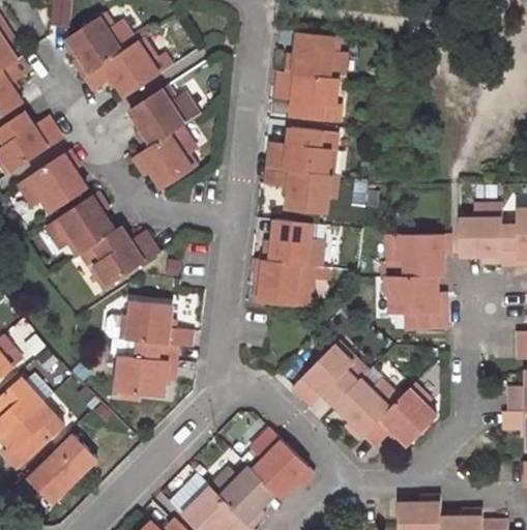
[(0,70),(19,58),(9,43),(2,33),(9,28),(0,12),(0,70)]
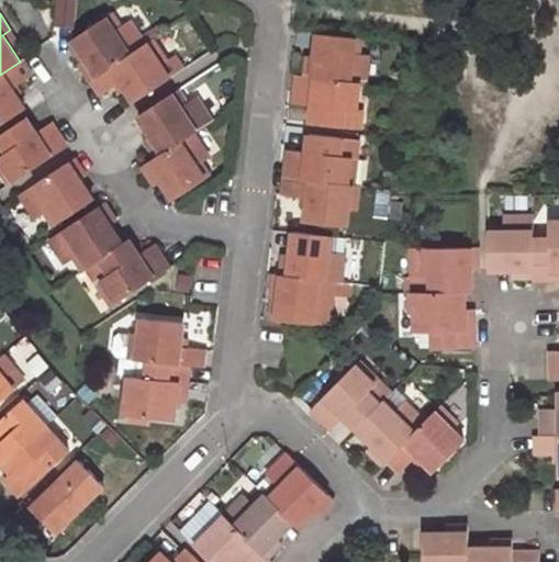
[(146,45),(130,19),(120,24),(114,15),(74,40),(86,59),(80,64),(92,80),(146,45)]
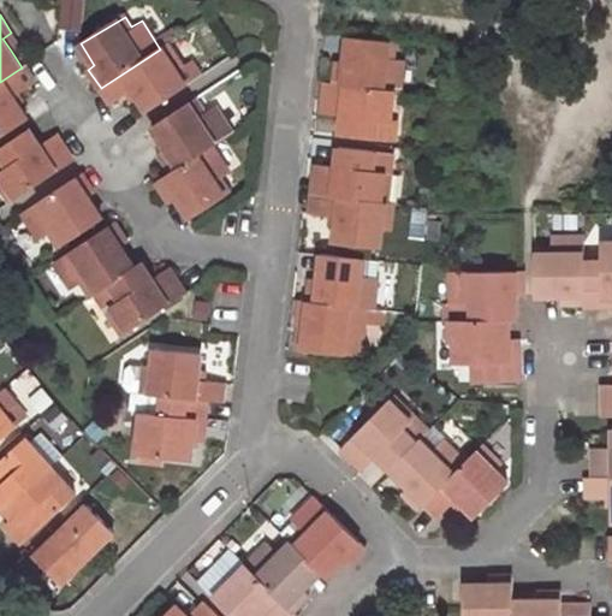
[(19,45),(11,33),(3,39),(11,51),(19,45)]
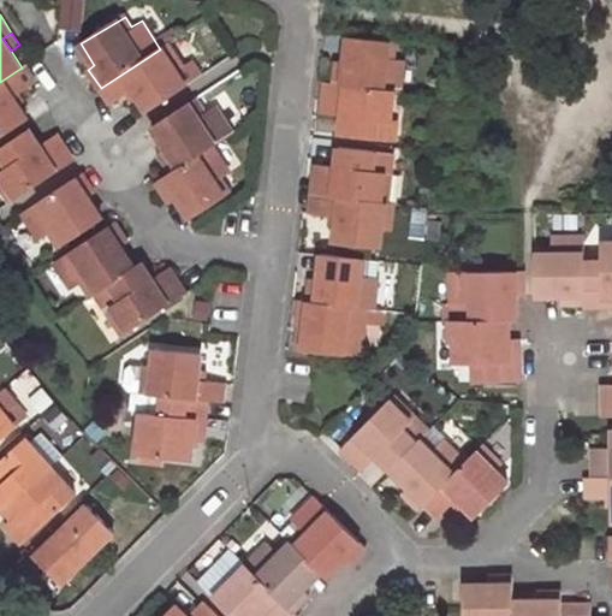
[(399,94),(403,61),(393,60),(396,45),(348,39),(345,63),(337,63),(334,86),(393,93),(399,94)]
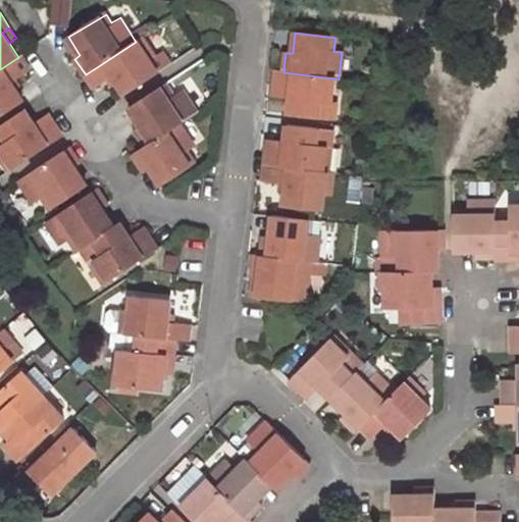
[(150,59),(155,55),(144,37),(136,42),(86,74),(94,88),(113,75),(124,94),(158,72),(150,59)]
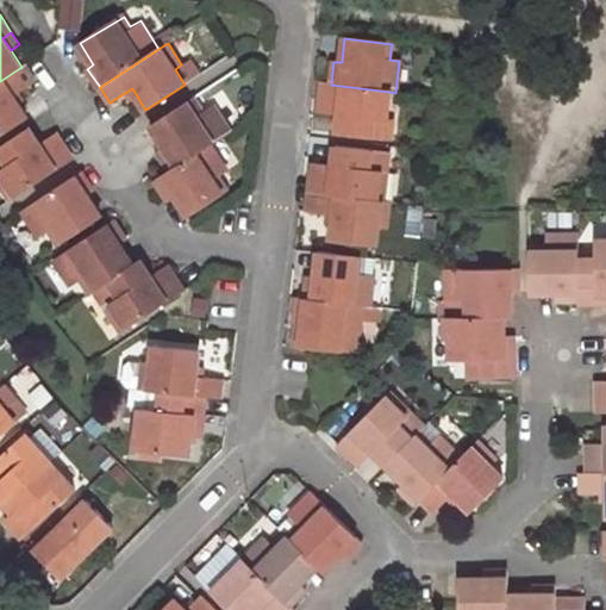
[(0,132),(27,117),(14,95),(35,81),(25,66),(22,67),(0,81),(0,132)]
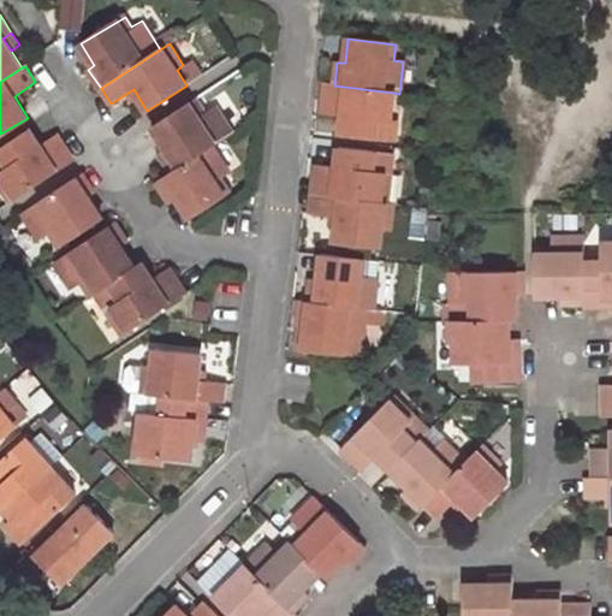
[(338,137),(394,143),(396,123),(390,122),(393,93),(334,86),(325,84),(321,116),(340,119),(338,137)]
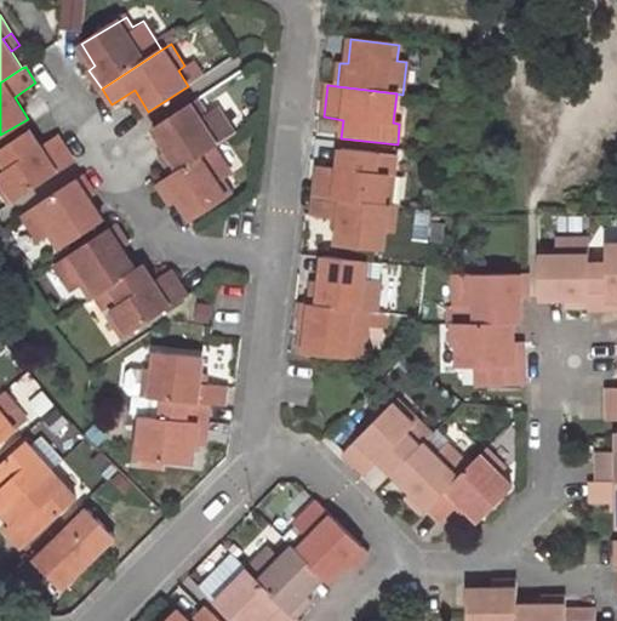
[(233,135),(216,106),(205,112),(196,100),(153,129),(167,149),(161,154),(173,174),(213,147),(233,135)]
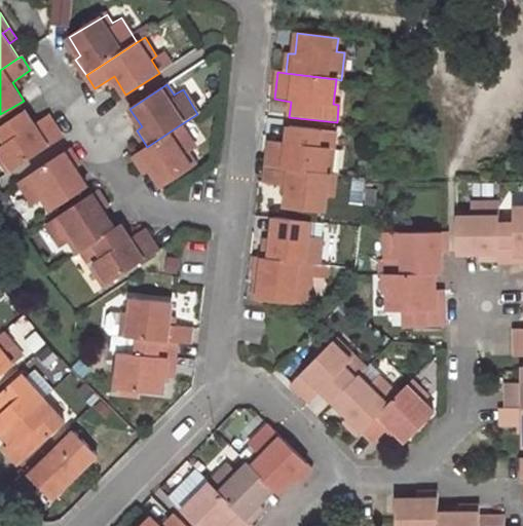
[(0,148),(13,168),(62,137),(46,113),(32,121),(23,106),(0,120),(0,148)]
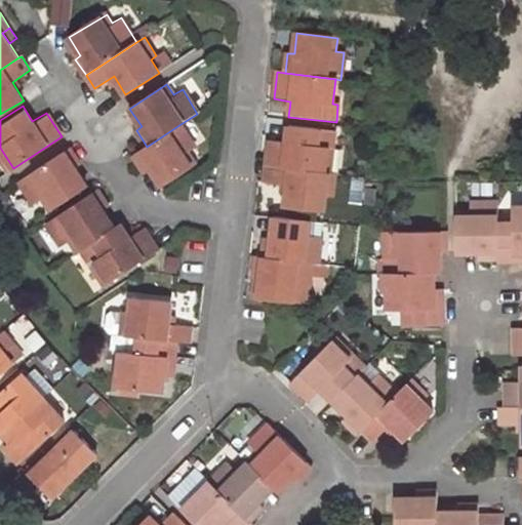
[(162,187),(195,164),(187,152),(195,147),(181,124),(147,147),(133,156),(145,171),(150,168),(162,187)]
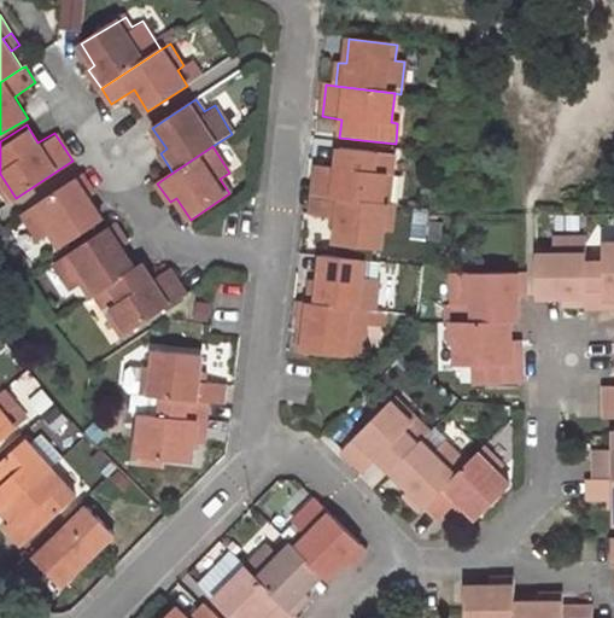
[(392,176),(395,155),(338,147),(335,167),(317,165),(313,197),(382,205),(386,175),(392,176)]
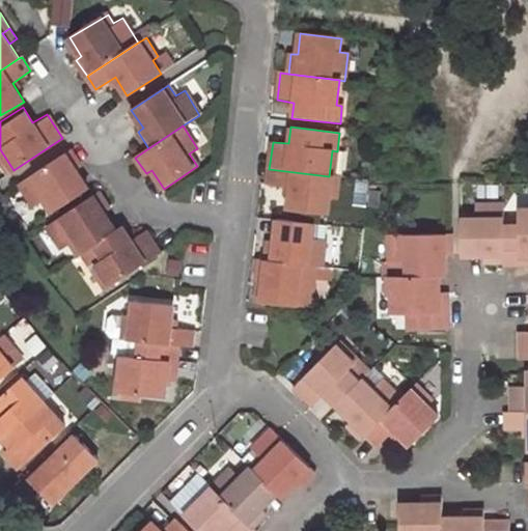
[(43,200),(49,211),(86,188),(75,170),(80,166),(70,149),(18,183),(33,205),(43,200)]
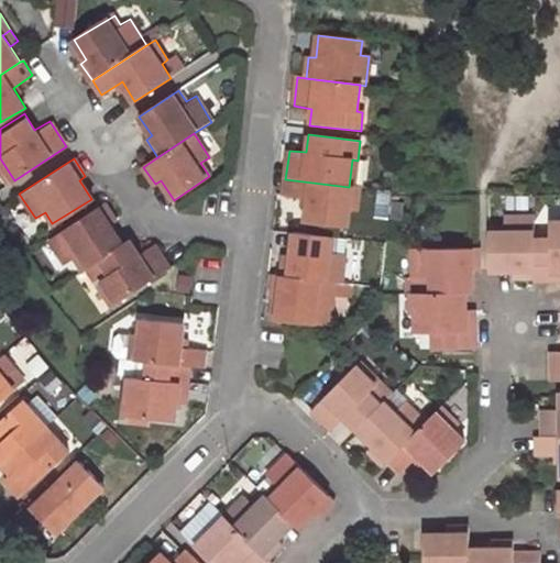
[(304,223),(348,228),(349,211),(355,211),(359,188),(349,187),(285,179),(284,196),(307,200),(304,223)]
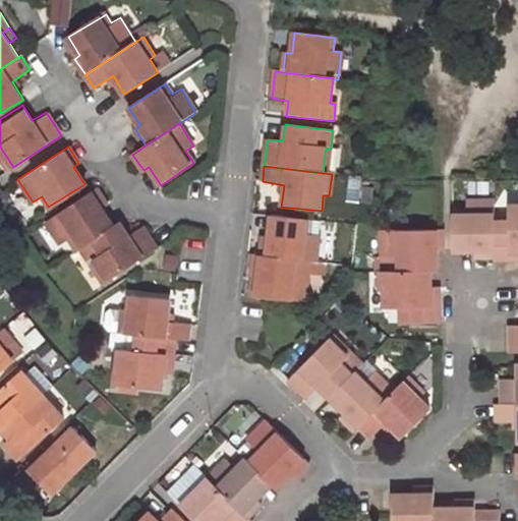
[(44,217),(60,243),(68,238),(75,249),(78,247),(112,225),(101,210),(107,206),(95,187),(89,191),(87,189),(44,217)]
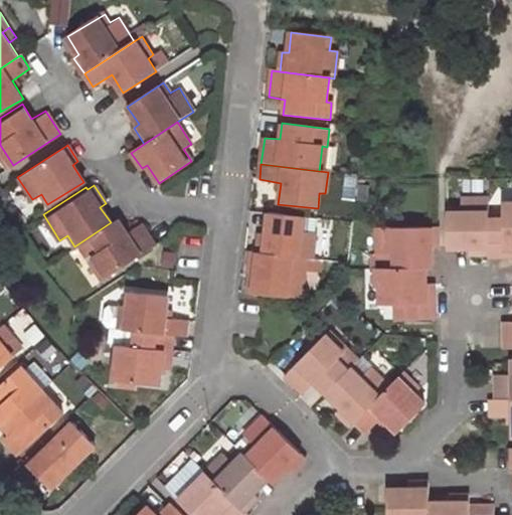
[(458,198),(458,207),(446,207),(447,247),(468,247),(468,254),(487,254),(487,219),(486,197),(458,198)]
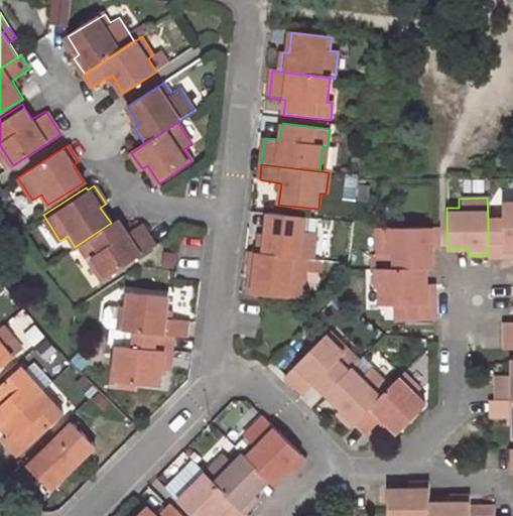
[(512,202),(503,203),(503,220),(488,220),(488,255),(488,257),(508,257),(509,250),(512,249),(512,202)]
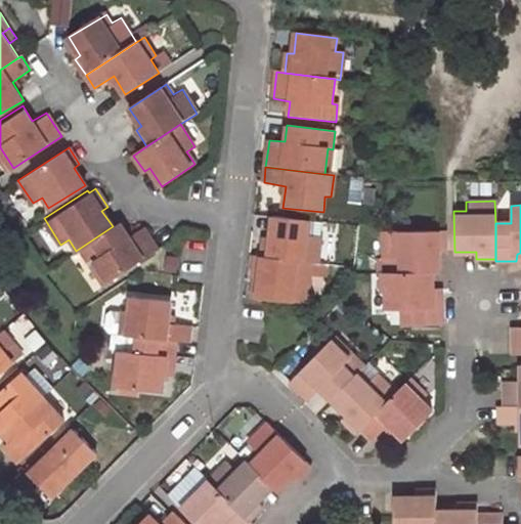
[(314,264),(317,236),(309,235),(311,221),(271,217),(268,238),(262,237),(260,258),(308,263),(314,264)]
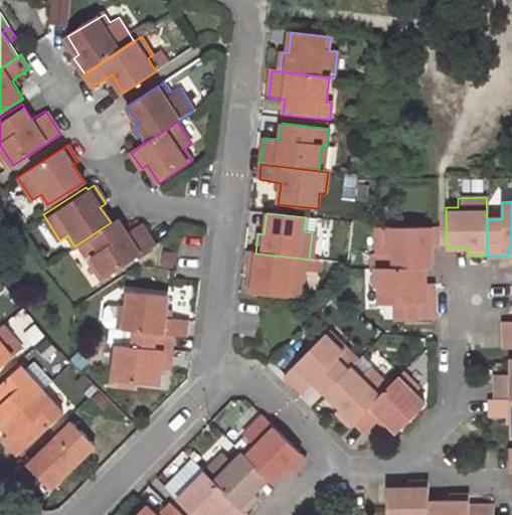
[(92,256),(105,277),(151,244),(139,223),(124,231),(117,219),(111,222),(77,244),(88,260),(92,256)]
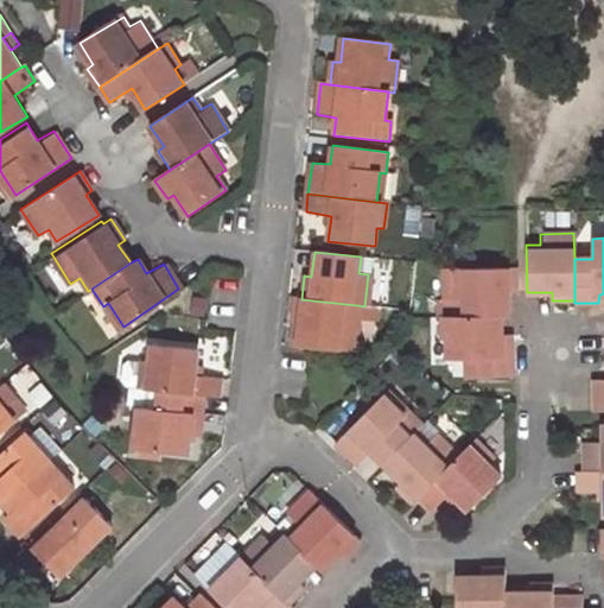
[(514,267),(444,268),(444,301),(456,301),(456,317),(500,317),(507,317),(507,292),(514,291),(514,267)]
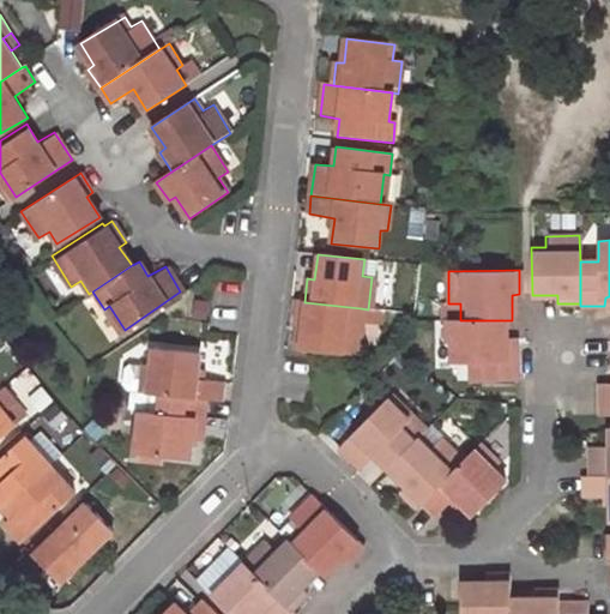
[(297,350),(344,356),(346,338),(357,339),(361,308),(305,302),(297,301),(294,324),(301,325),(297,350)]
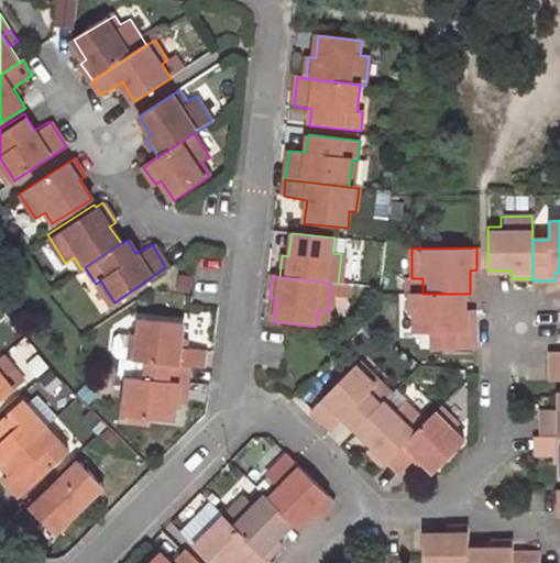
[(431,333),(431,350),(472,350),(473,324),(463,324),(463,311),(463,294),(423,294),(415,294),(415,333),(431,333)]
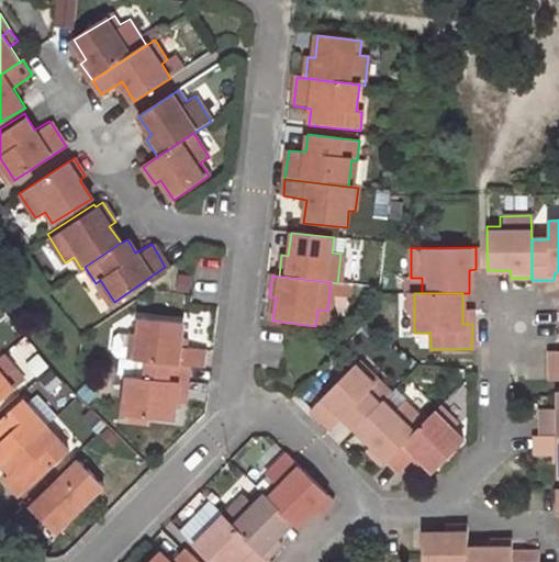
[(462,311),(462,324),(472,324),(471,311),(462,311)]
